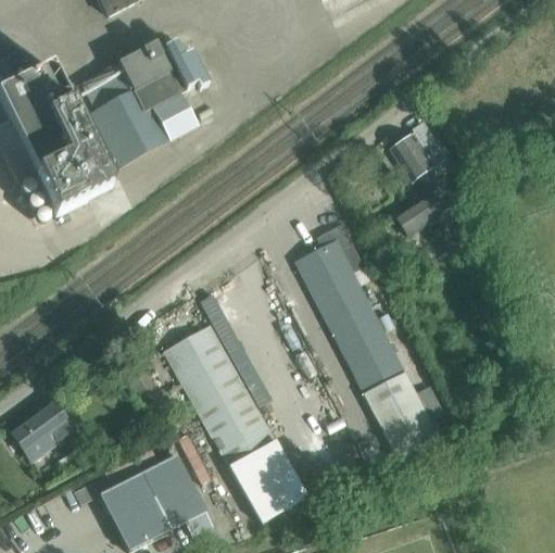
[(100,0),(109,16),(139,0),(100,0)]
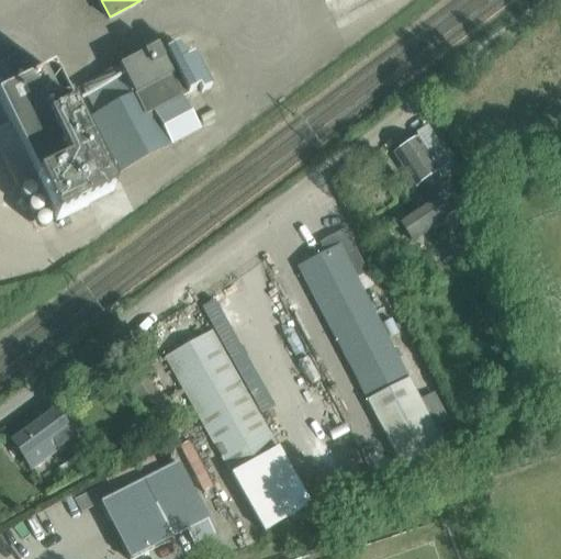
[(104,109),(92,115),(121,169),(201,127),(183,93),(199,86),(202,90),(211,86),(193,53),(184,58),(178,45),(161,53),(153,35),(116,55),(122,64),(89,81),(104,109)]
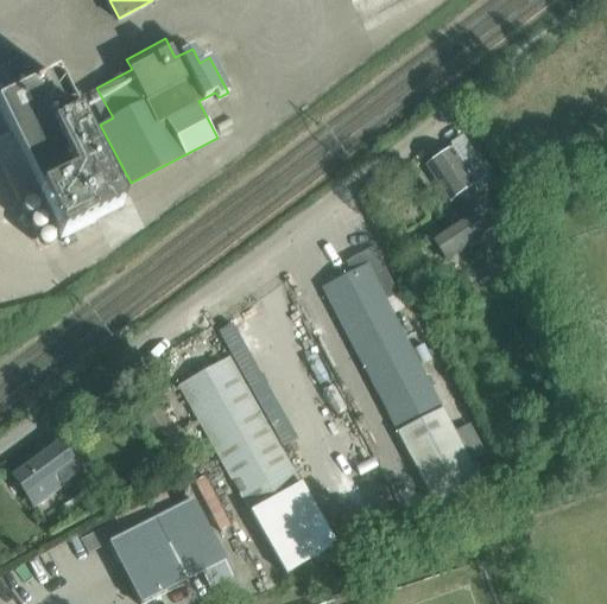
[(62,236),(124,207),(58,74),(36,86),(20,53),(0,63),(0,110),(12,134),(0,139),(0,161),(19,201),(40,191),(62,236)]
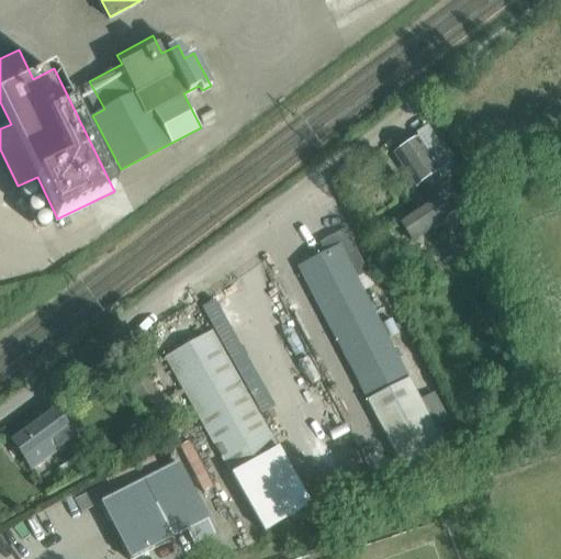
[(442,176),(457,166),(451,159),(439,141),(425,149),(417,137),(396,151),(417,182),(422,179),(433,196),(400,219),(413,238),(446,216),(462,205),(442,176)]
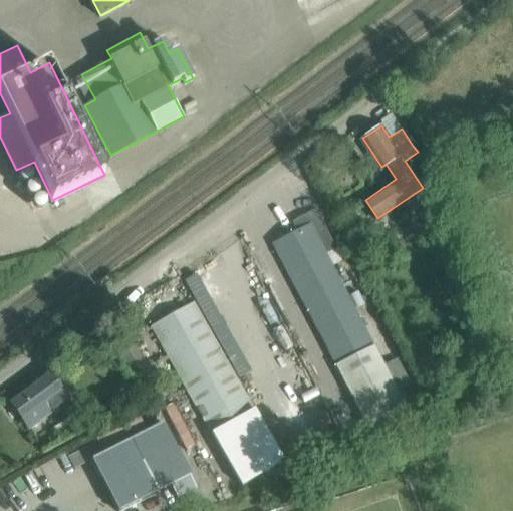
[(317,207),(293,219),(297,227),(273,240),(371,430),(412,417),(326,251),(337,245),(317,207)]
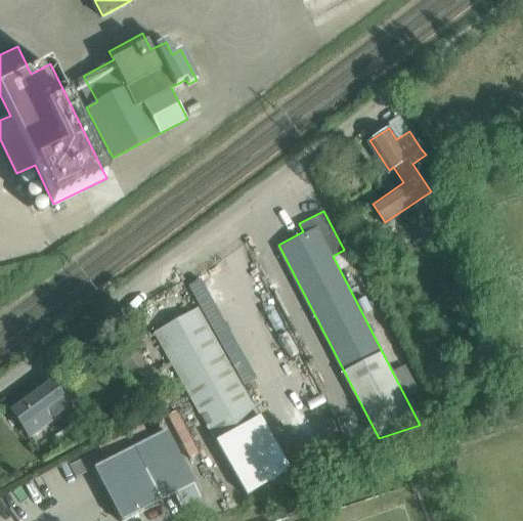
[(155,331),(247,492),(289,468),(208,324),(198,306),(155,331)]
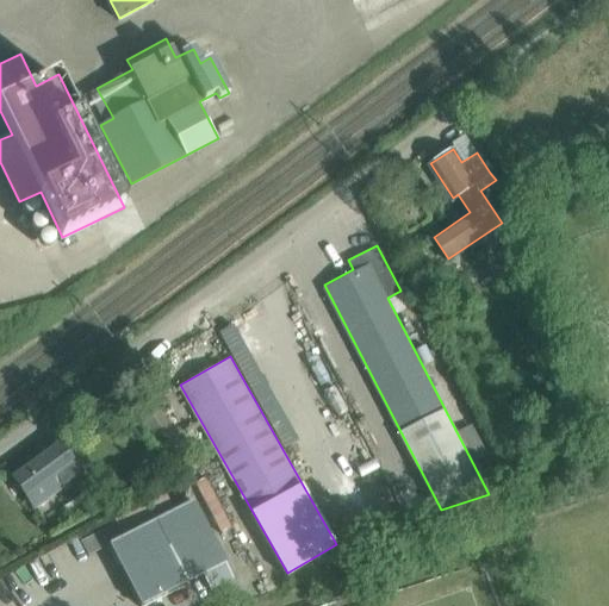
[(112,413),(119,424),(136,413),(129,403),(112,413)]
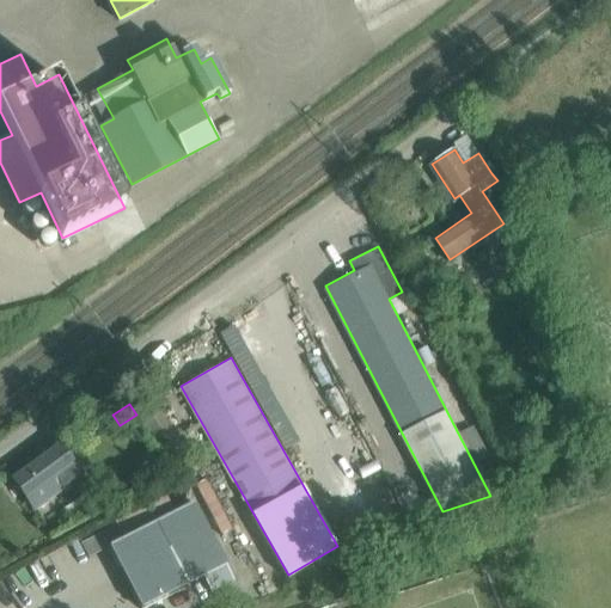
[(147,417),(184,473),(199,462),(162,407),(147,417)]
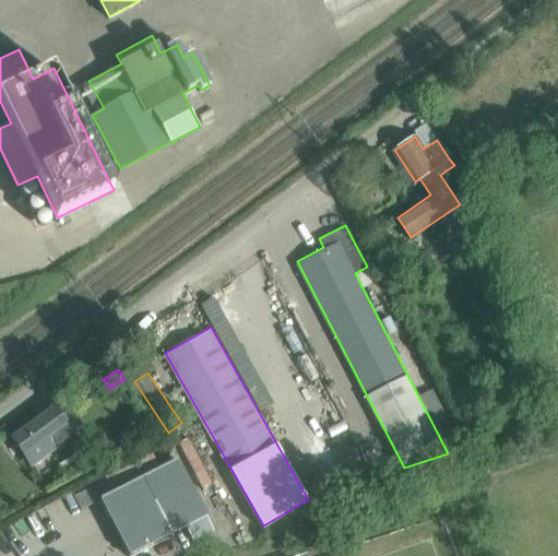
[(56,406),(13,437),(32,462),(34,461),(36,461),(44,457),(44,453),(74,430),(56,406)]
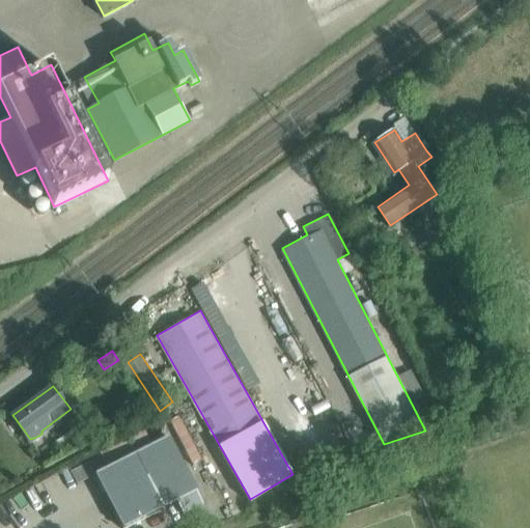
[(204,501),(169,434),(94,472),(123,527),(177,499),(184,512),(204,501)]
